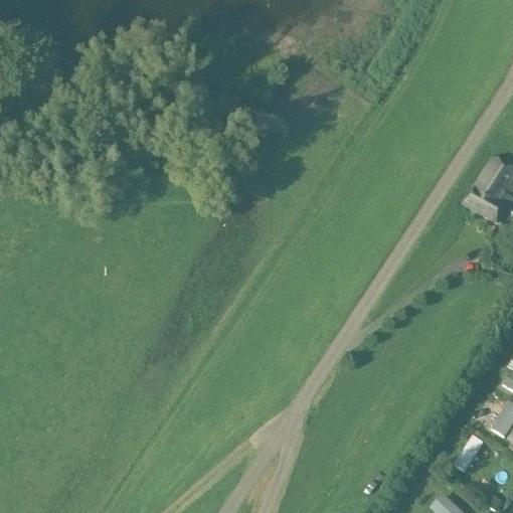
[(503,164),(491,157),(463,204),(493,223),(512,188),(512,159),(508,157),(503,164)]
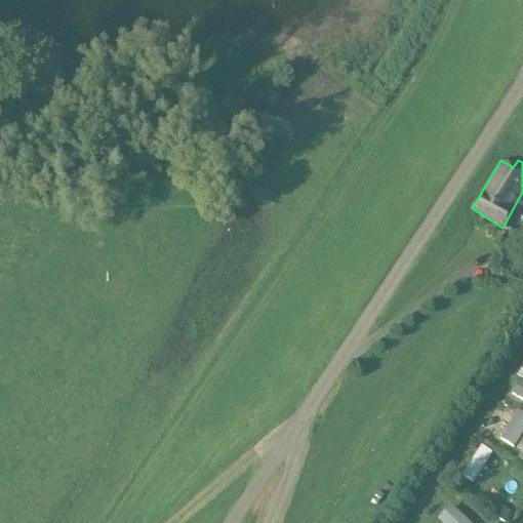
[(522,413),(506,443),(522,453),(522,413)]
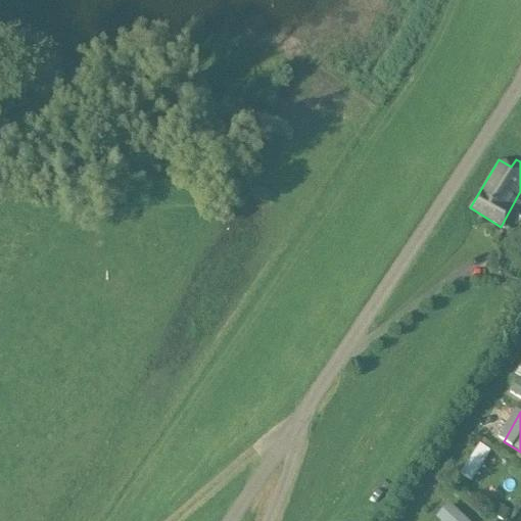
[(474,480),(490,446),(476,440),(461,473),(474,480)]
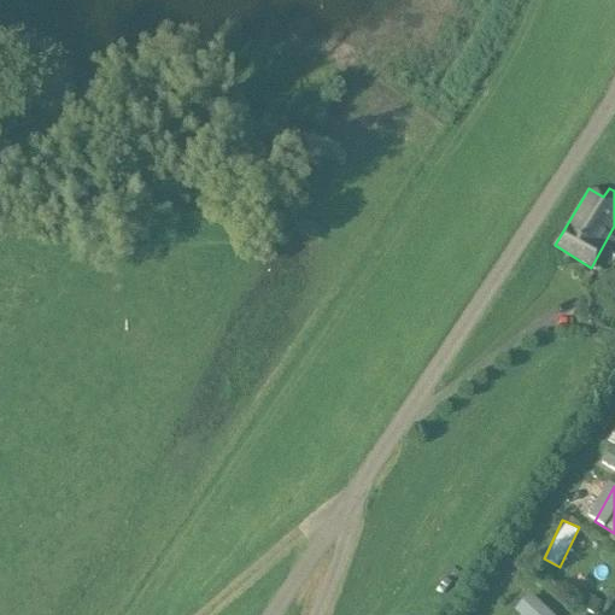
[(557,614),(532,591),(516,609),(522,614),(557,614)]
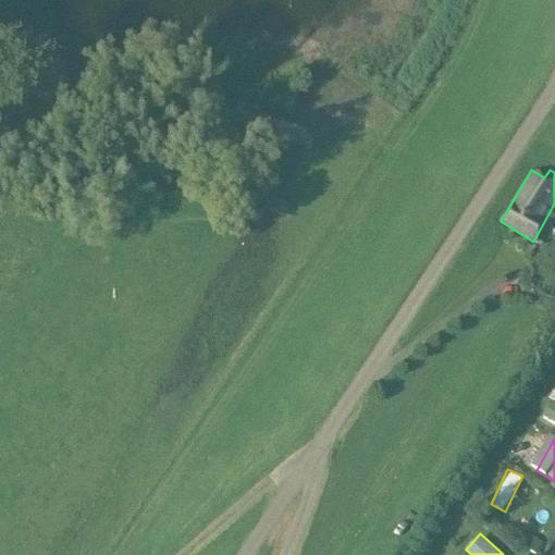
[(541,544),(530,538),(523,547),(534,554),(541,544)]
